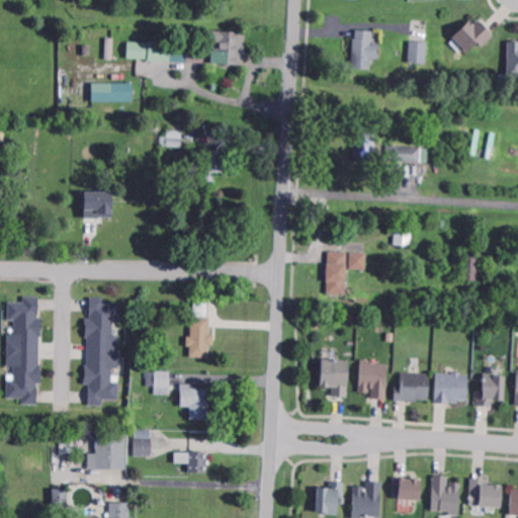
[(475,24),(480,20),(494,35),(482,47),(478,42),(467,53),(452,37),(470,20),(475,24)]
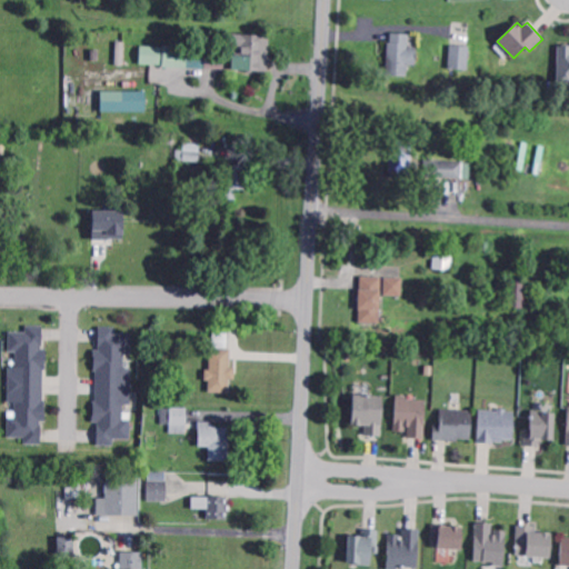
[(410,46),(418,46),(418,65),(409,63),(408,75),(387,73),(389,41),(391,41),(392,31),(410,32),(410,46)]
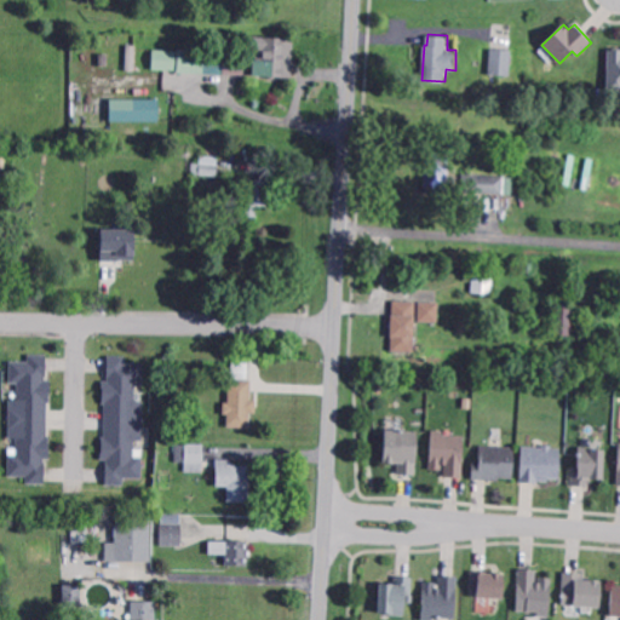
[(292,75),(252,73),(253,57),(256,58),(256,47),(250,47),(251,35),(293,36),(292,75)]
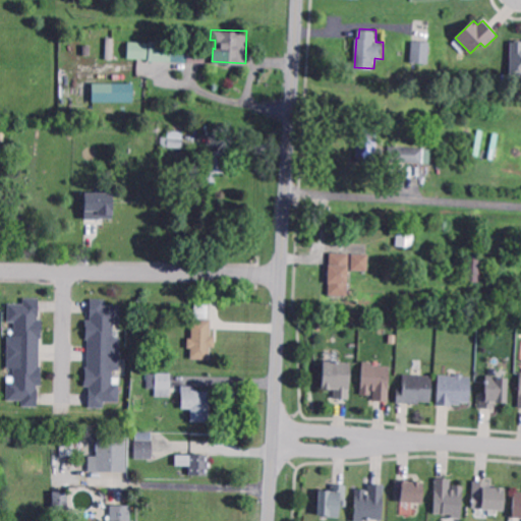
[(114,59),(106,59),(107,38),(115,39),(114,59)]
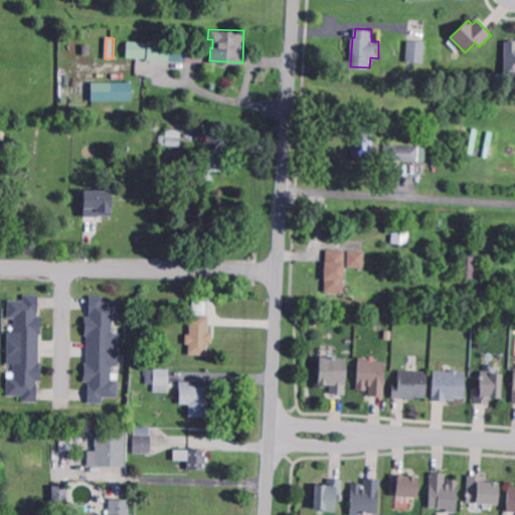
[(186,42),(185,61),(148,60),(148,58),(127,57),(128,41),(148,42),(148,40),(186,42)]
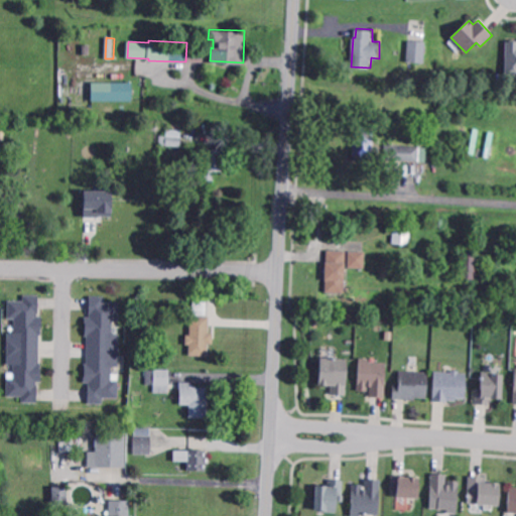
[(425,62),(410,61),(410,42),(425,43),(425,62)]
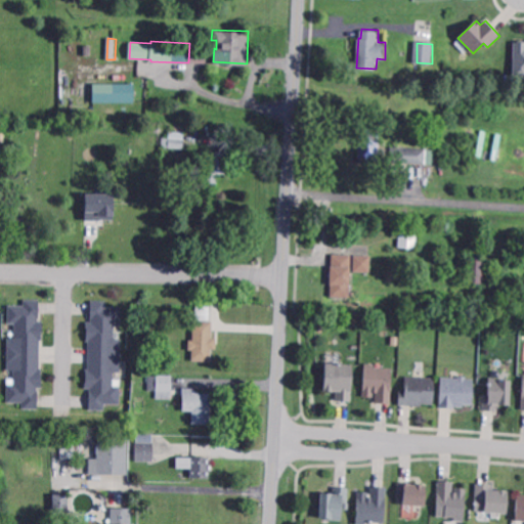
[(523,78),(514,78),(514,43),(523,43),(523,78)]
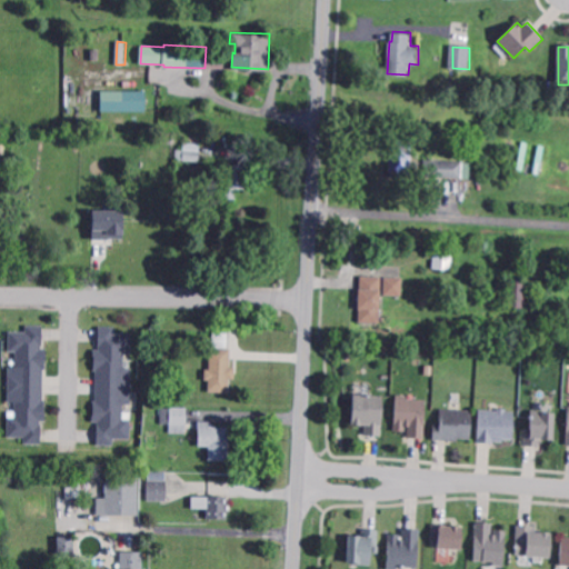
[(99,61),(90,61),(90,50),(99,50),(99,61)]
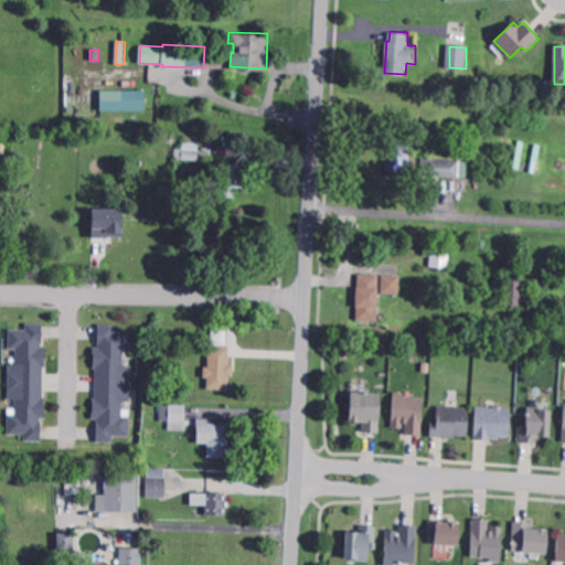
[(146,110),(102,110),(102,91),(146,91),(146,110)]
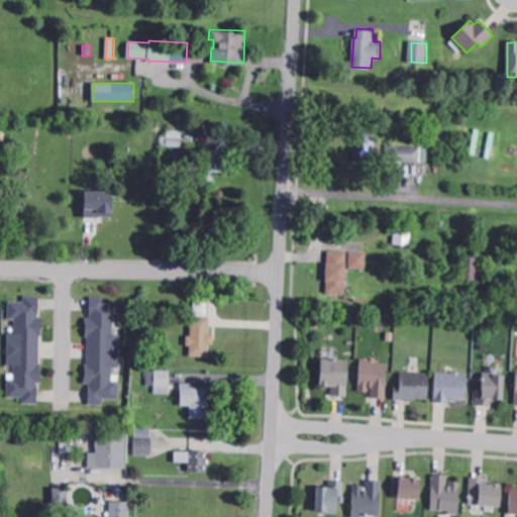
[(372,163),(362,163),(362,158),(353,157),(355,127),(375,128),(372,163)]
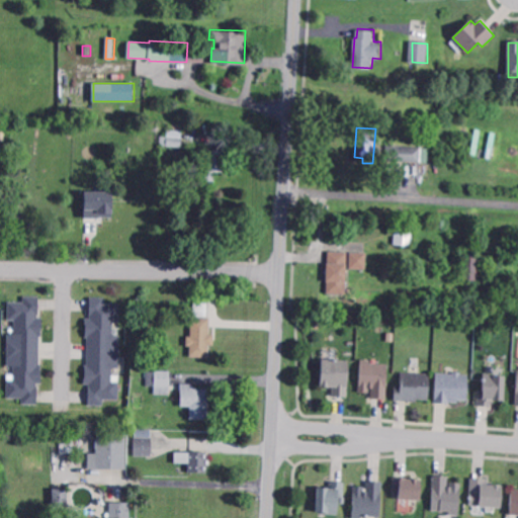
[(181,138),(190,139),(189,146),(181,145),(181,148),(160,147),(160,137),(167,138),(167,130),(182,132),(181,138)]
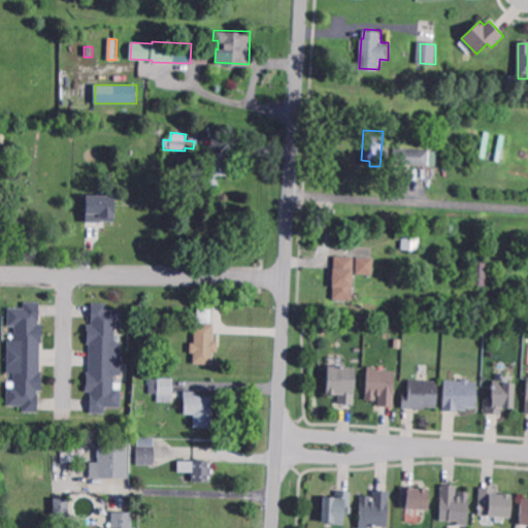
[(436,165),(393,162),(394,147),(437,151),(436,165)]
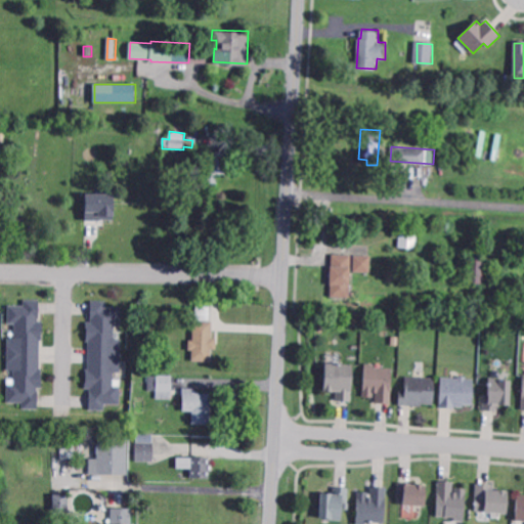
[(230,173),(220,172),(219,183),(208,182),(210,159),(206,159),(207,149),(231,151),(230,173)]
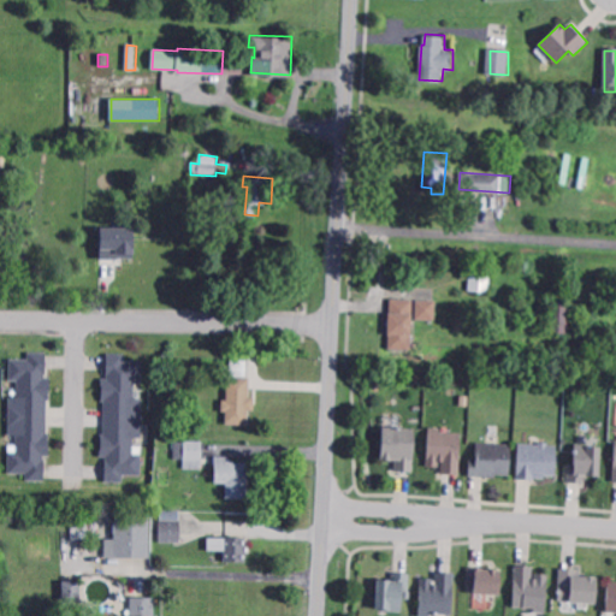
[(99,258),(134,258),(134,227),(99,227),(99,258)]
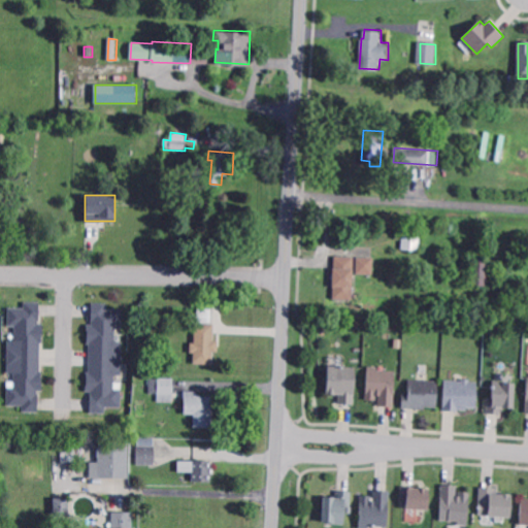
[(420,250),(402,249),(403,233),(421,235),(420,250)]
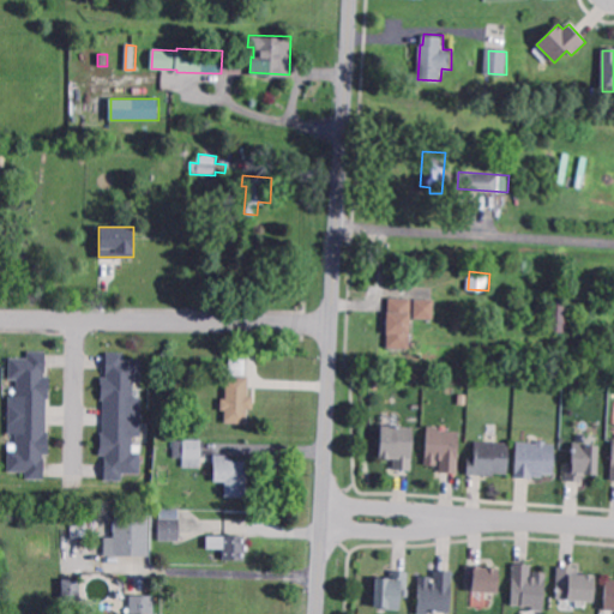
[(410,348),(387,347),(390,296),(413,298),(410,348)]
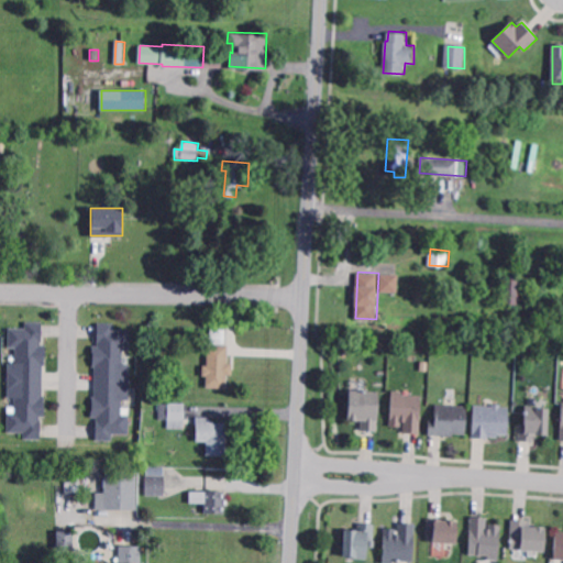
[(399,291),(381,291),(382,273),(400,273),(399,291)]
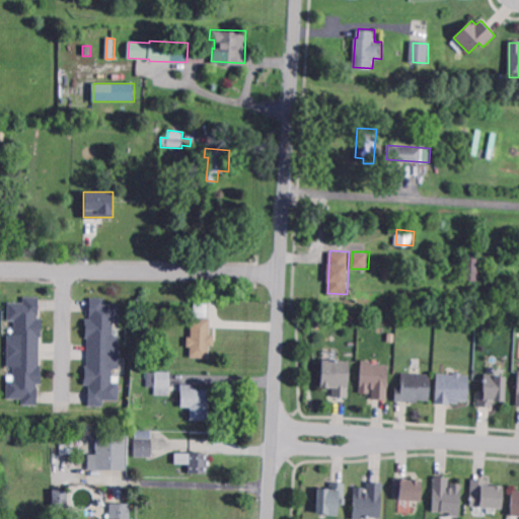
[(479,280),(462,279),(464,252),(480,253),(479,280)]
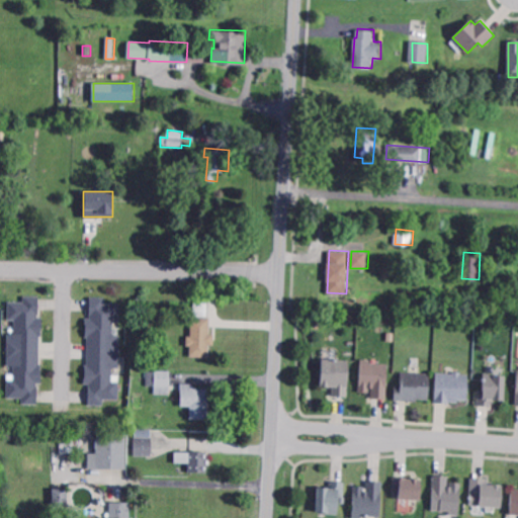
[(39,315),(37,315),(37,319),(42,319),(42,338),(39,338),(39,366),(42,366),(42,383),(37,383),(37,386),(38,386),(38,405),(23,405),(23,399),(7,399),(7,381),(14,381),(14,367),(7,367),(8,335),(15,335),(15,321),(8,321),(8,304),(24,304),(24,297),(39,297),(39,315)]
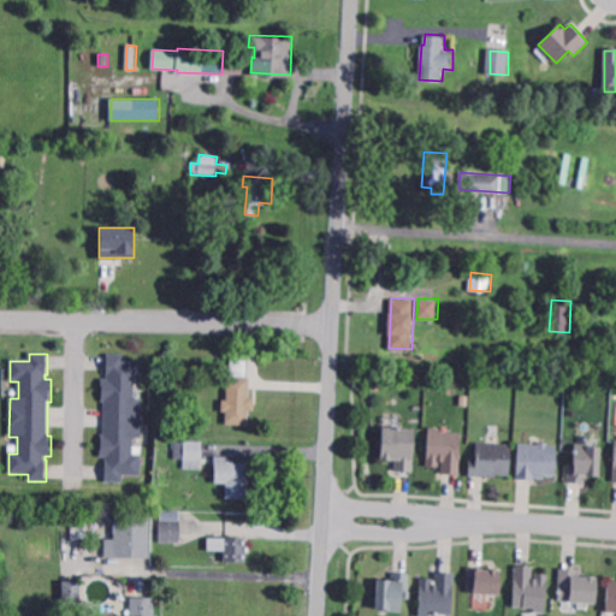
[(143,384),(136,383),(135,400),(143,400),(143,438),(135,438),(135,446),(142,446),(142,475),(124,475),(123,483),(106,483),(106,462),(107,462),(107,457),(101,457),(101,434),(105,434),(105,401),(102,401),(102,380),(108,380),(108,377),(107,377),(107,355),(125,355),(125,362),(143,362),(143,384)]
